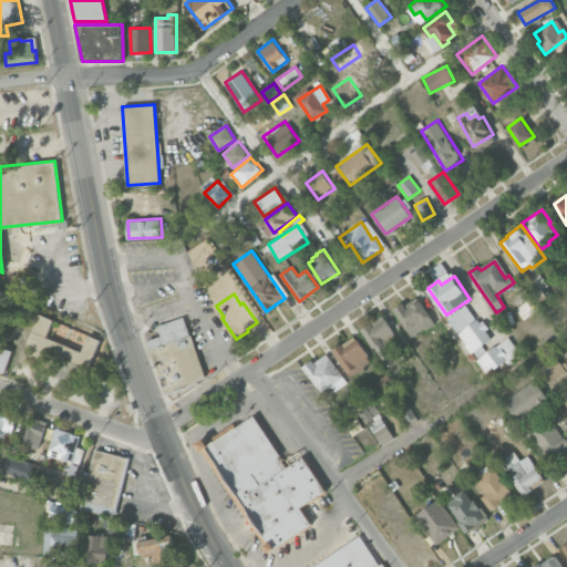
[(393,309),(403,302),(405,305),(418,296),(434,321),(412,337),(393,309)]
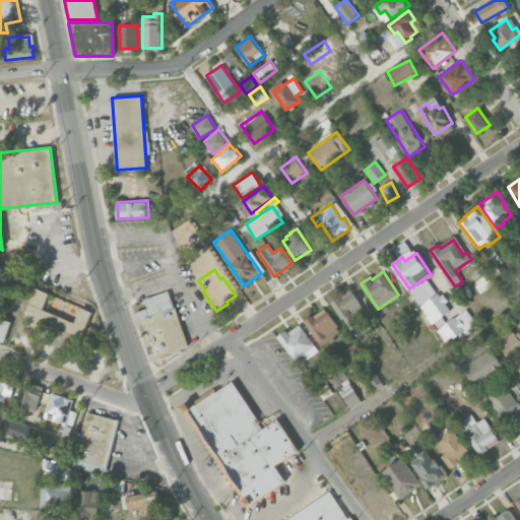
[(45,330),(28,323),(30,317),(24,314),(37,287),(49,293),(43,308),(74,322),(80,307),(92,312),(81,338),(47,324),(45,330)]
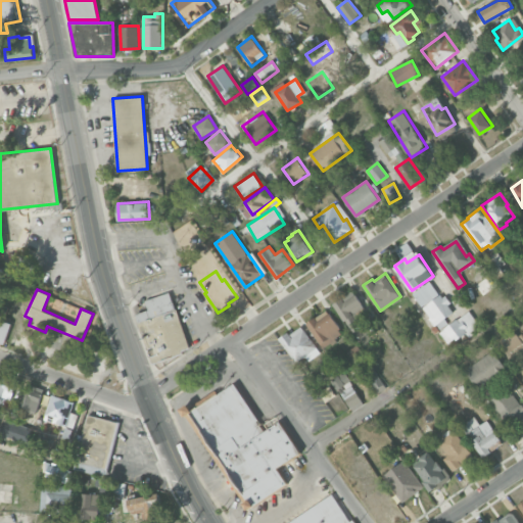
[(134,314),(149,310),(146,300),(170,292),(173,301),(190,347),(182,350),(183,353),(153,363),(134,314)]
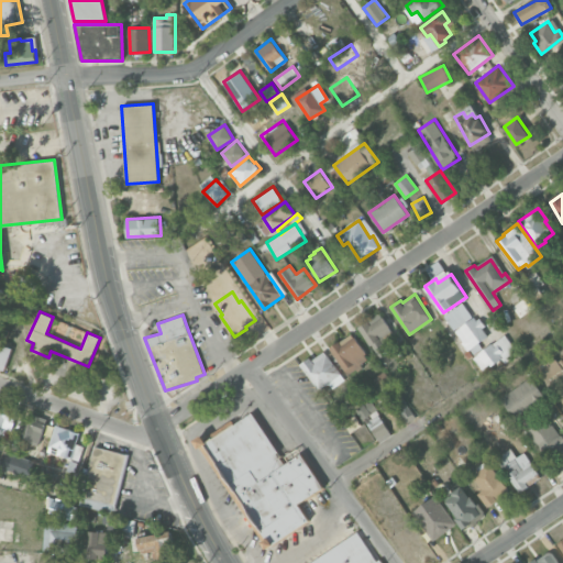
[(359,327),(368,320),(372,323),(383,317),(399,343),(378,355),(372,344),(371,345),(359,327)]
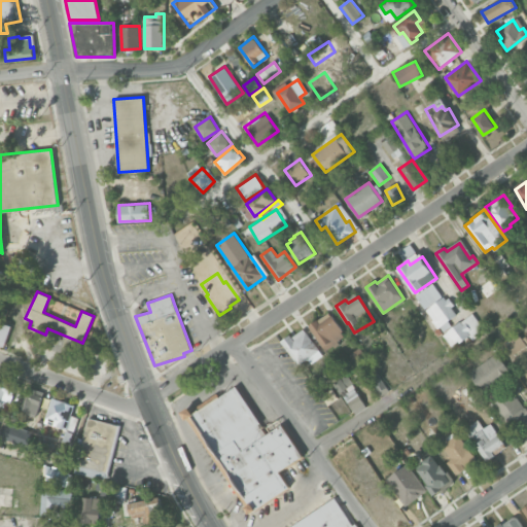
[(444,296),(446,300),(449,297),(454,305),(451,307),(457,314),(437,328),(432,321),(433,319),(426,310),(444,296)]
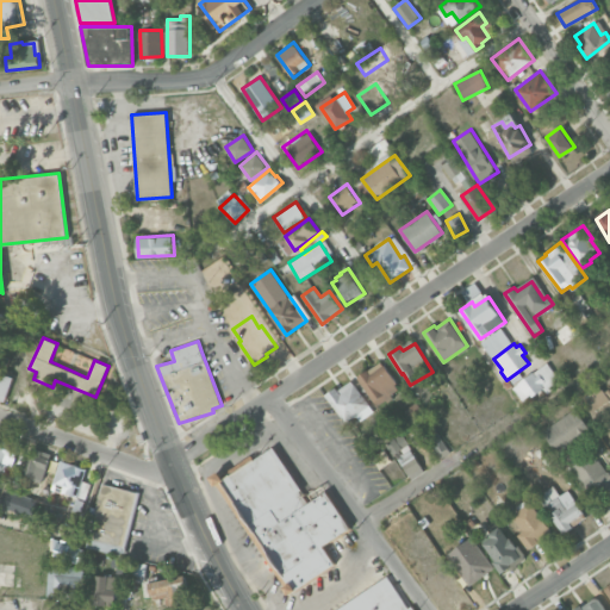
[(356,375),(367,368),(371,373),(384,363),(398,383),(396,385),(399,390),(378,405),(356,375)]
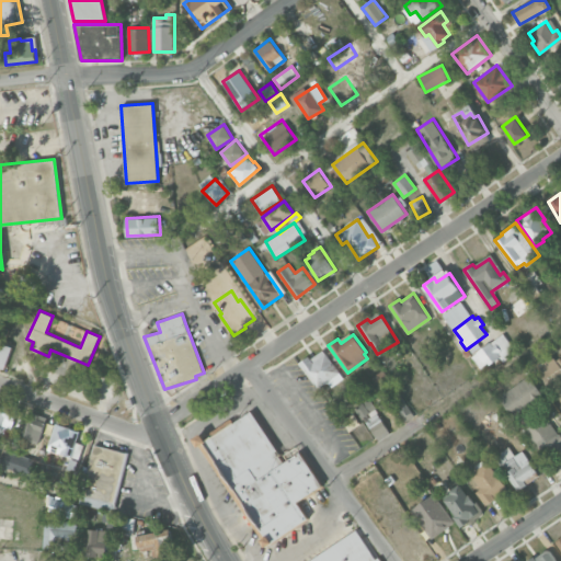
[(0,366),(0,342),(12,346),(4,368),(0,366)]
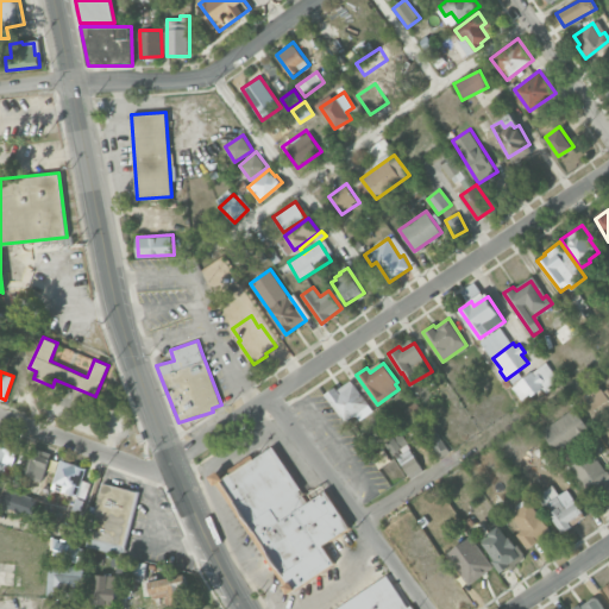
[(512,387),(532,371),(544,387),(528,399),(528,397),(523,401),(512,387)]
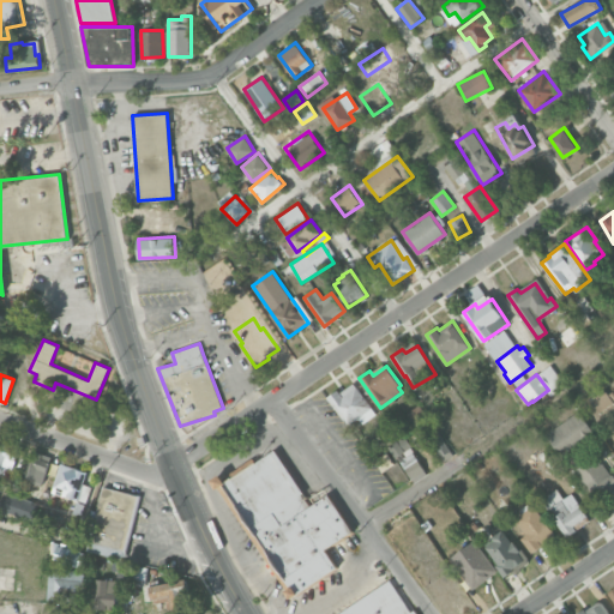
[(327,397),(338,389),(343,396),(356,386),(372,407),(348,425),(327,397)]
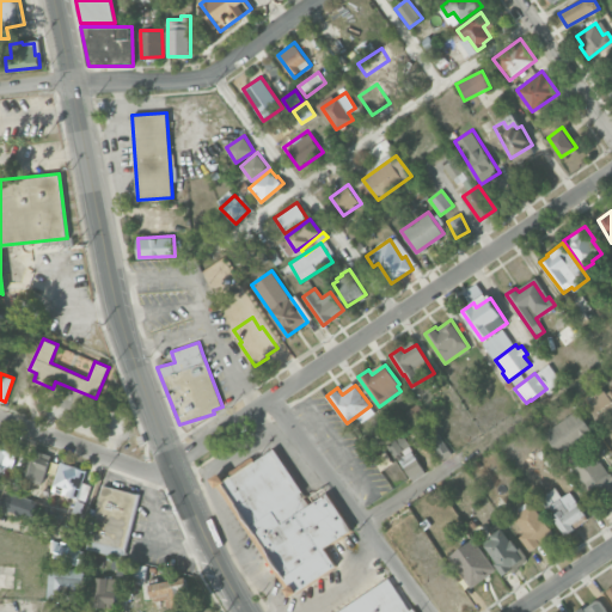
[(611,399),(597,411),(587,398),(603,386),(607,392),(610,390),(611,392),(611,399)]
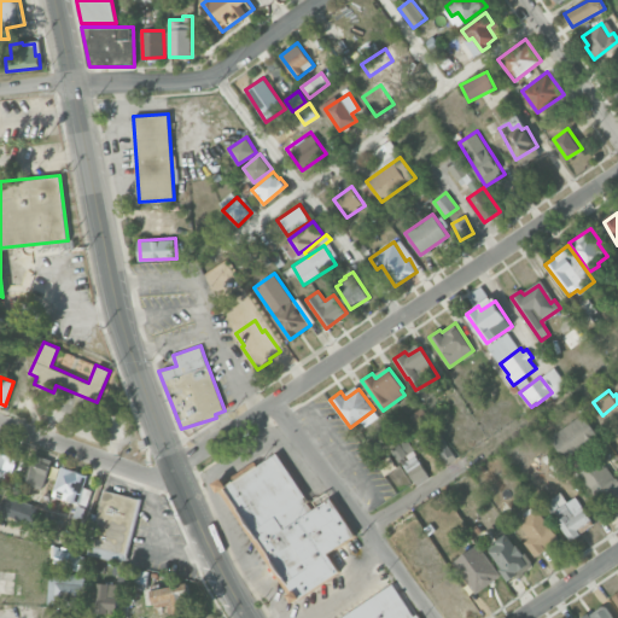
[(549,437),(582,413),(601,439),(588,449),(587,447),(566,461),(549,437)]
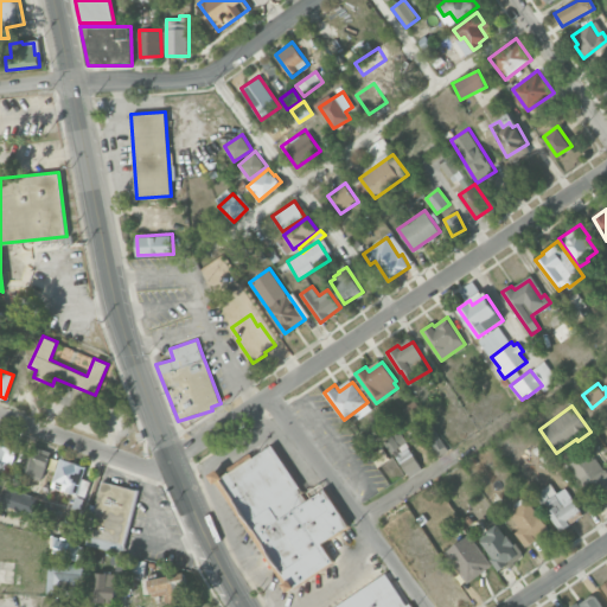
[(426,416),(447,448),(436,454),(415,422),(426,416)]
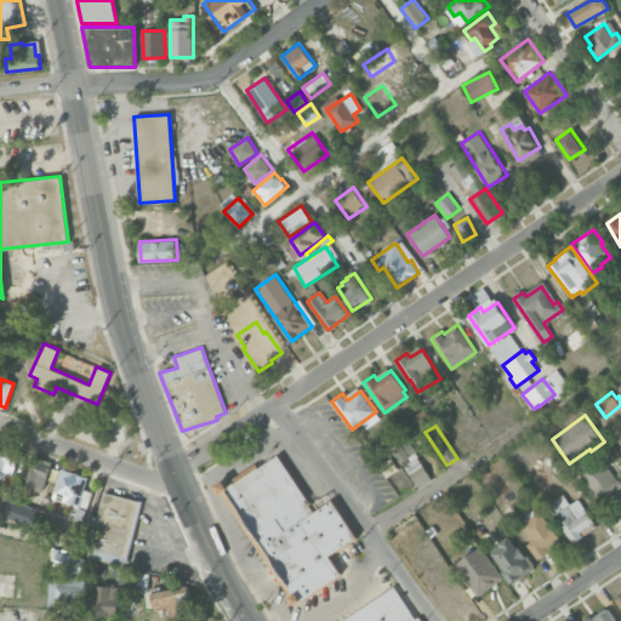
[(0,472),(0,448),(1,444),(12,448),(11,449),(20,451),(11,476),(0,472)]
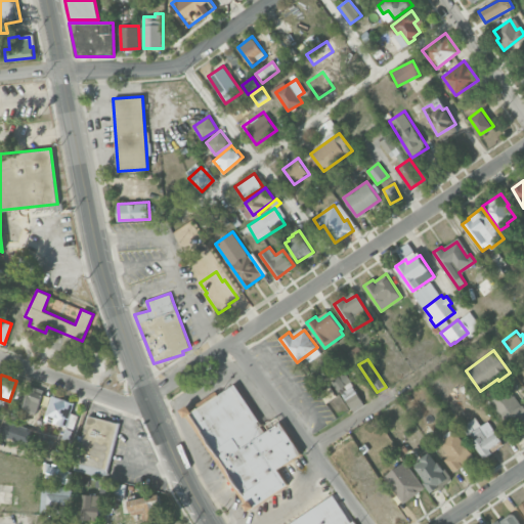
[(20,406),(28,385),(43,390),(36,411),(20,406)]
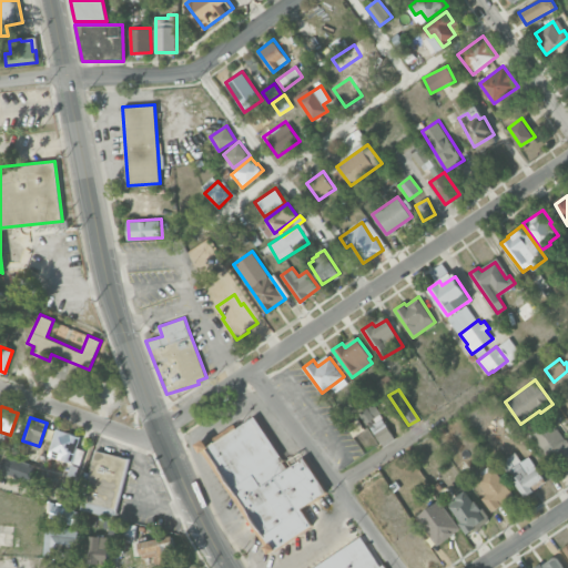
[(203,449),(253,417),(287,469),(305,457),(327,492),(302,508),(313,525),(271,553),(203,449)]
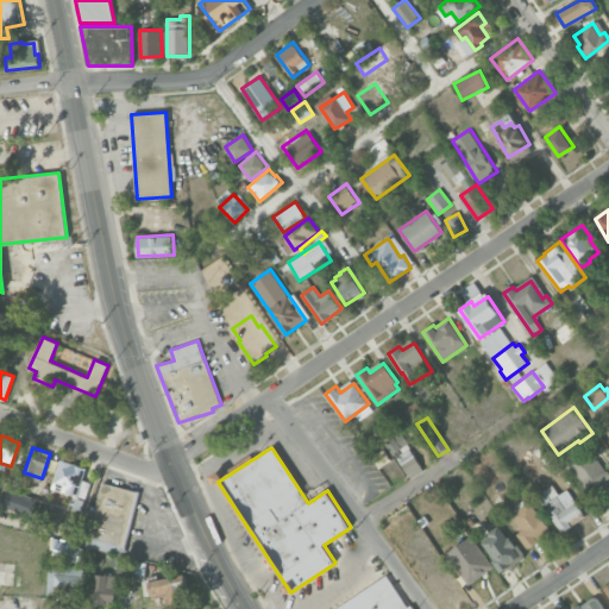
[(393,452),(399,447),(402,453),(410,449),(425,470),(410,479),(393,452)]
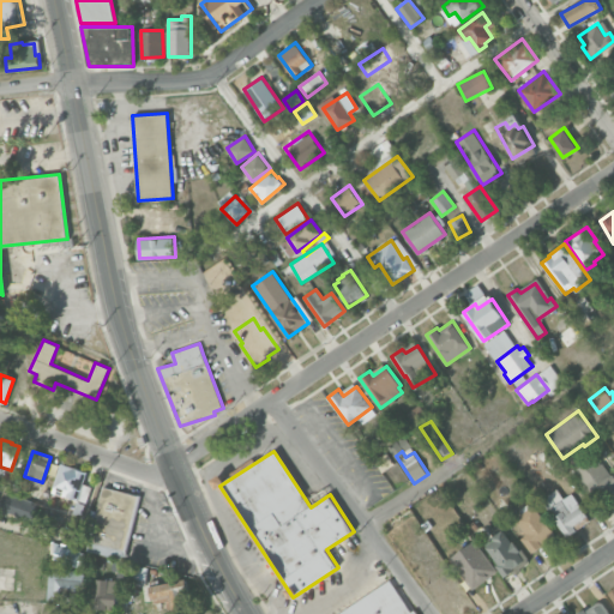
[(570,467),(589,453),(591,457),(595,455),(601,463),(602,462),(613,479),(613,488),(596,503),(570,467)]
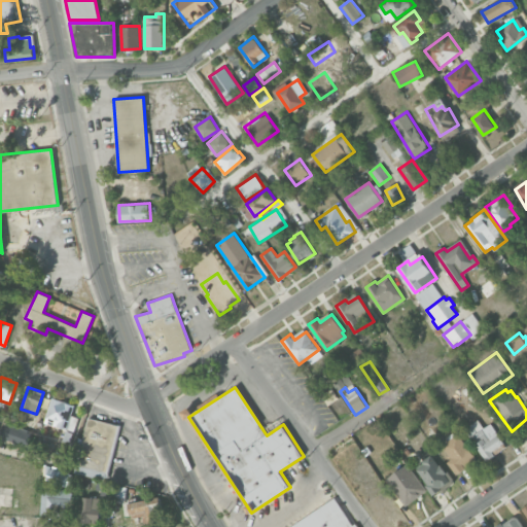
[(44,422),(53,397),(74,405),(66,429),(44,422)]
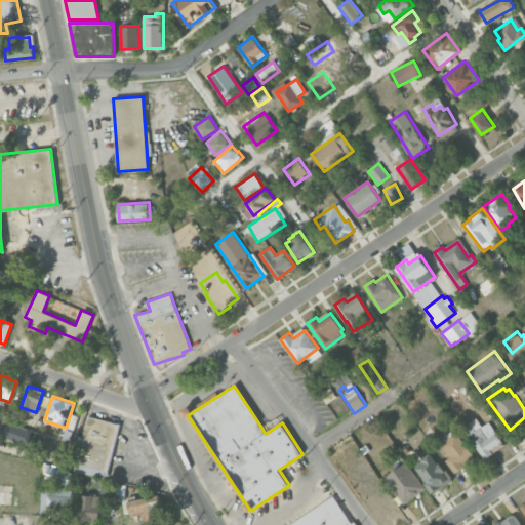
[(76,462),(88,415),(118,422),(106,470),(76,462)]
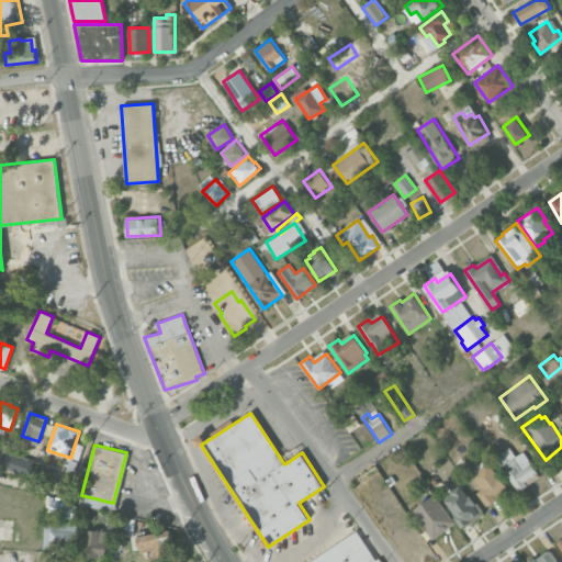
[(496,458),(502,453),(501,452),(509,447),(516,456),(524,450),(538,472),(526,481),(528,485),(519,492),(496,458)]
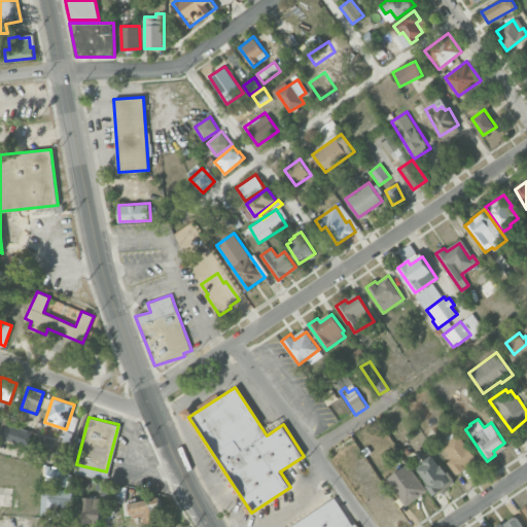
[(0,436),(0,430),(3,423),(32,433),(27,447),(0,436)]
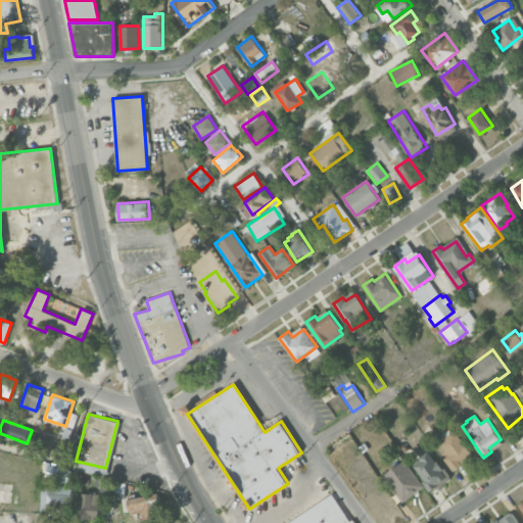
[(438,442),(455,430),(474,455),(454,470),(444,458),(448,455),(438,442)]
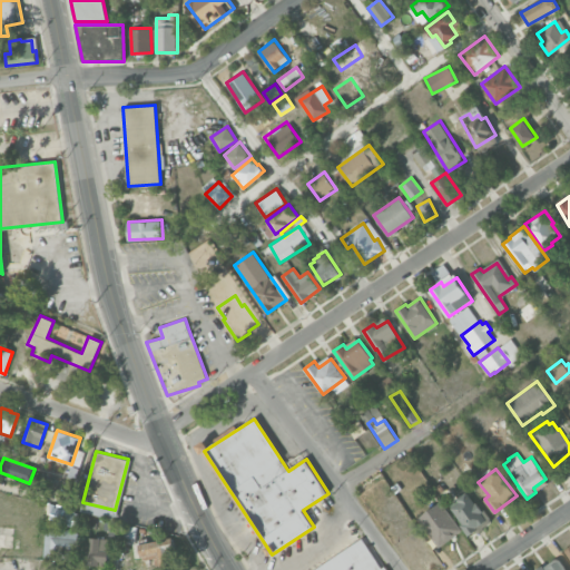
[(450,504),(467,492),(475,503),(477,502),(483,510),(482,512),(488,519),(477,527),(478,529),(470,536),(461,524),(463,522),(450,504)]
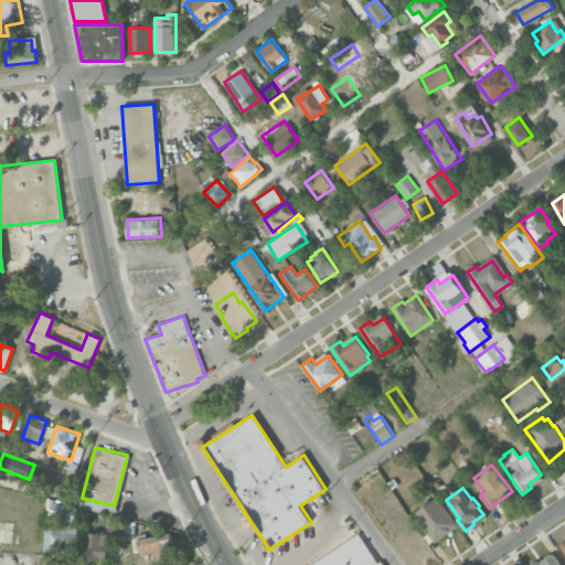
[(53,516),(56,502),(80,509),(75,523),(53,516)]
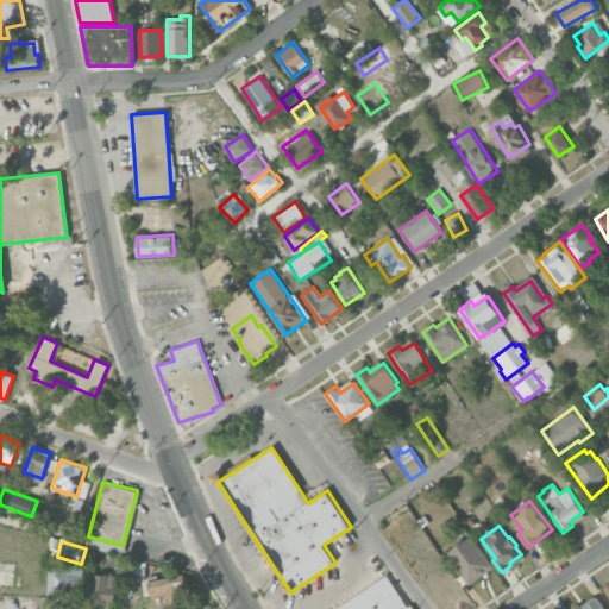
[(469,585),(453,564),(478,545),(494,566),(469,585)]
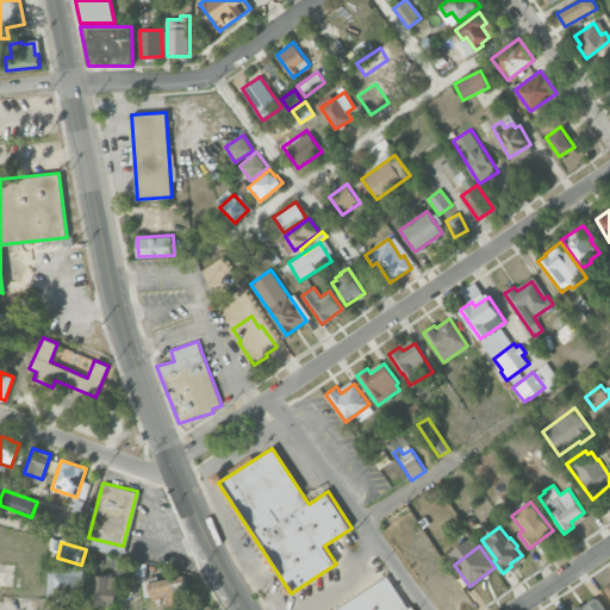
[(54,596),(56,567),(83,570),(81,597),(54,596)]
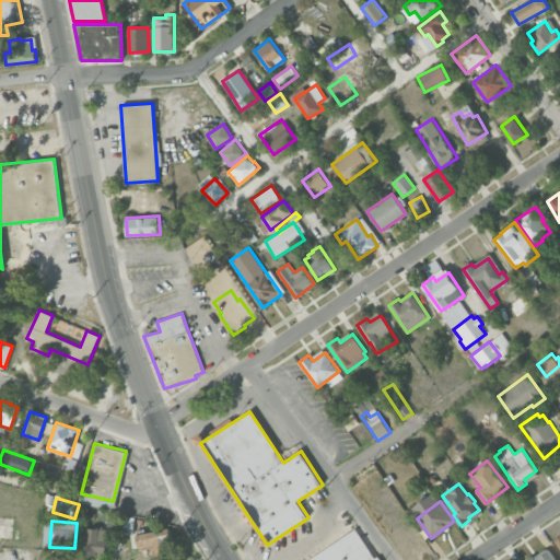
[(89,527),(107,528),(106,552),(97,551),(97,555),(86,553),(89,527)]
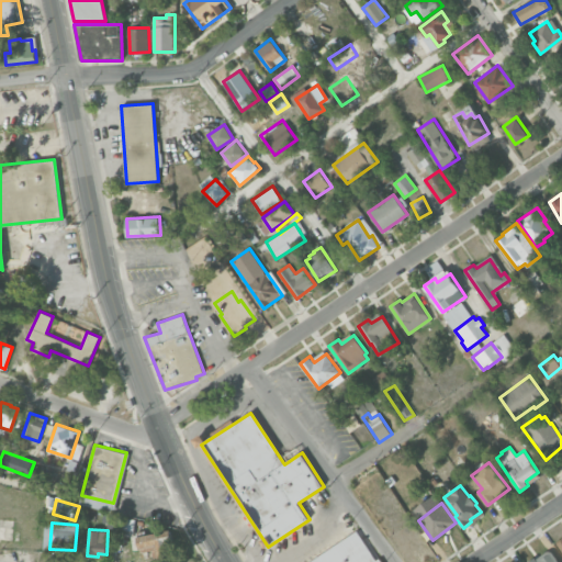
[(169,529),(172,540),(167,541),(170,557),(159,560),(156,544),(139,548),(136,537),(169,529)]
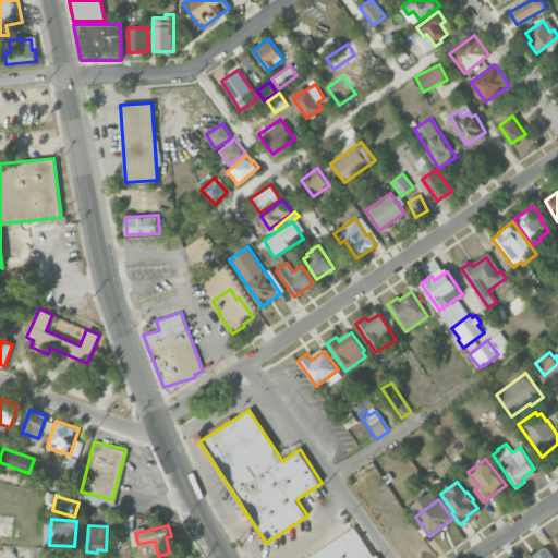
[(307,557),(354,528),(373,556),(377,553),(380,557),(307,557)]
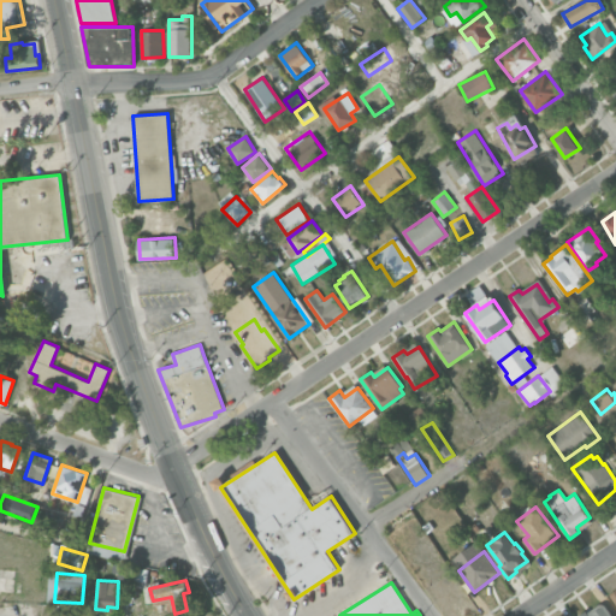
[(579,615),(586,610),(590,615),(604,604),(614,615),(579,615)]
